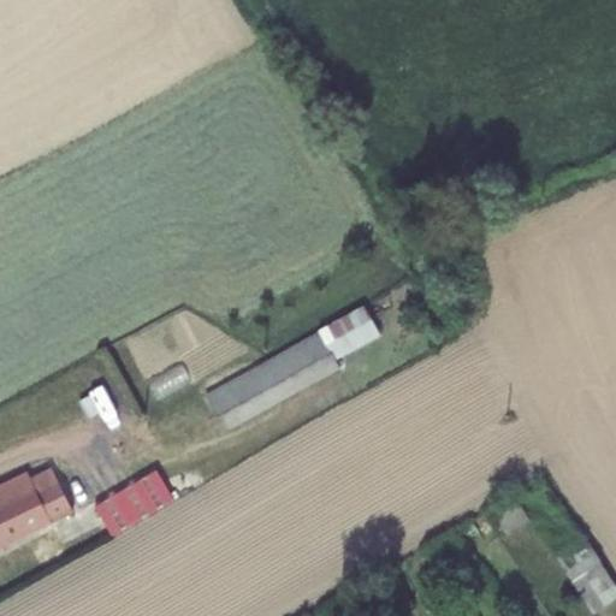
[(366,308),(205,394),(226,432),(341,369),(336,360),(380,336),(366,308)]
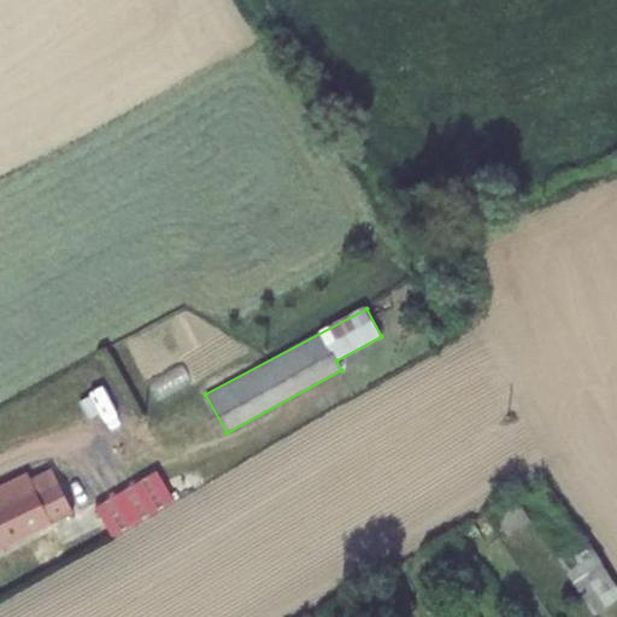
[(169,503),(156,476),(94,509),(109,535),(169,503)]
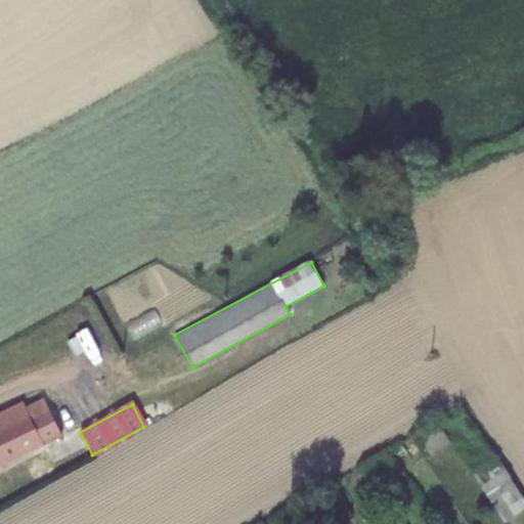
[(0,472),(62,437),(48,410),(31,421),(23,406),(0,420),(0,472)]
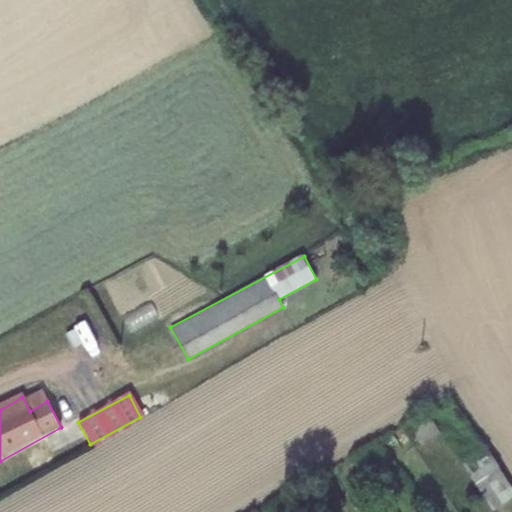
[(463,464),(476,483),(487,476),(499,468),(487,449),(463,464)]
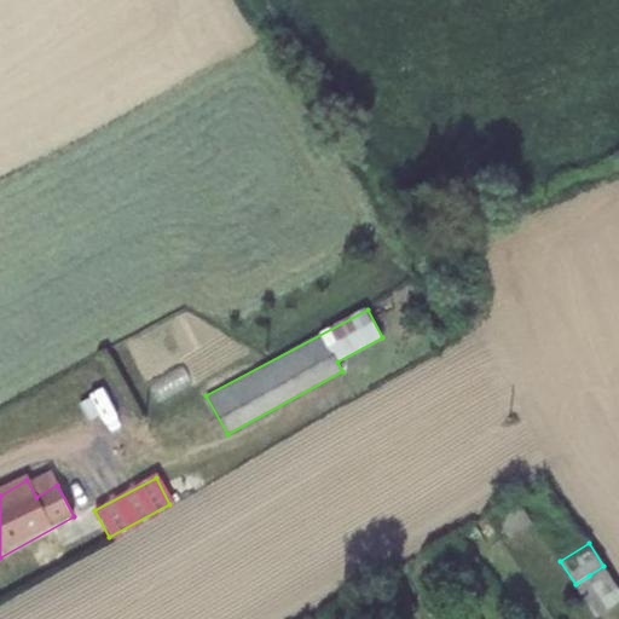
[(618,588),(603,566),(589,576),(611,609),(618,603),(618,588)]
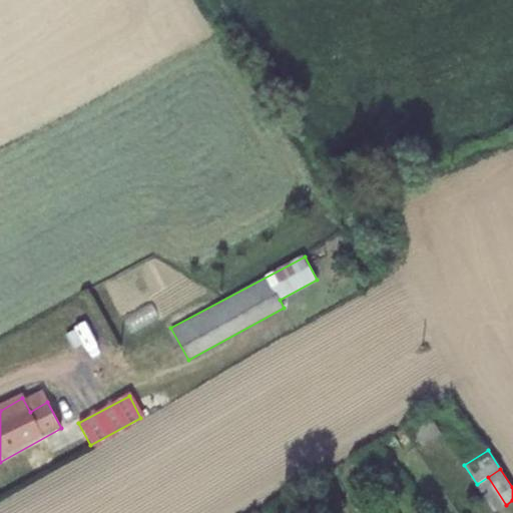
[(477,484),(495,512),(506,505),(488,477),(477,484)]
